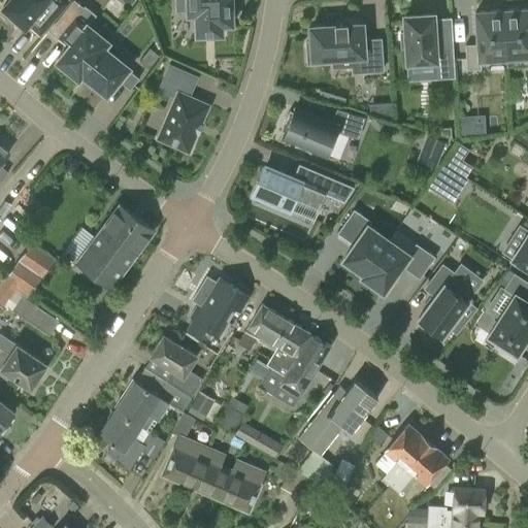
[(45,24),(64,3),(61,0),(8,0),(2,7),(25,27),(35,15),(45,24)]
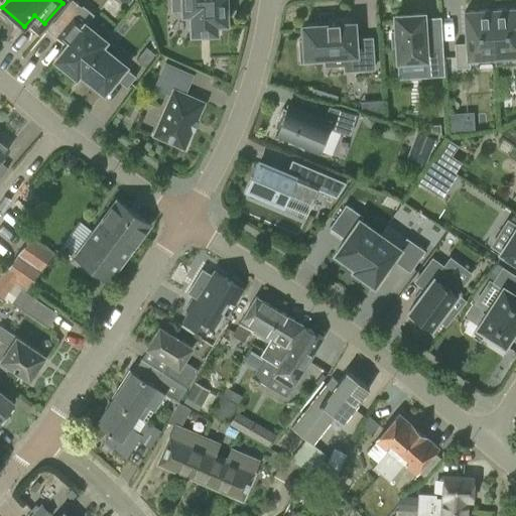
[(227,24),(227,11),(226,0),(181,0),(182,14),(190,14),(191,34),(196,34),(196,38),(213,37),(213,33),(217,33),(217,24),(227,24)]
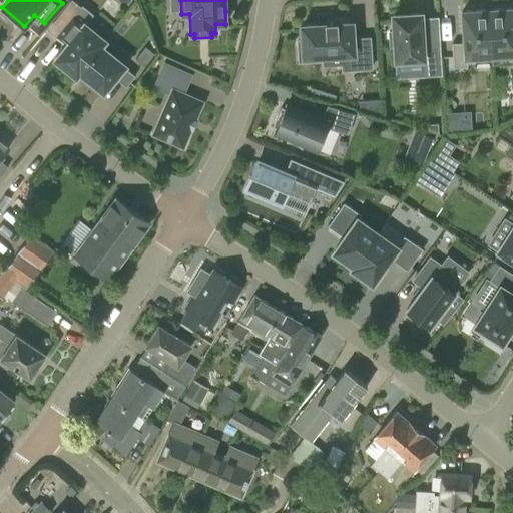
[(55,59),(75,75),(104,40),(85,25),(93,14),(82,5),(61,31),(71,39),(55,59)]
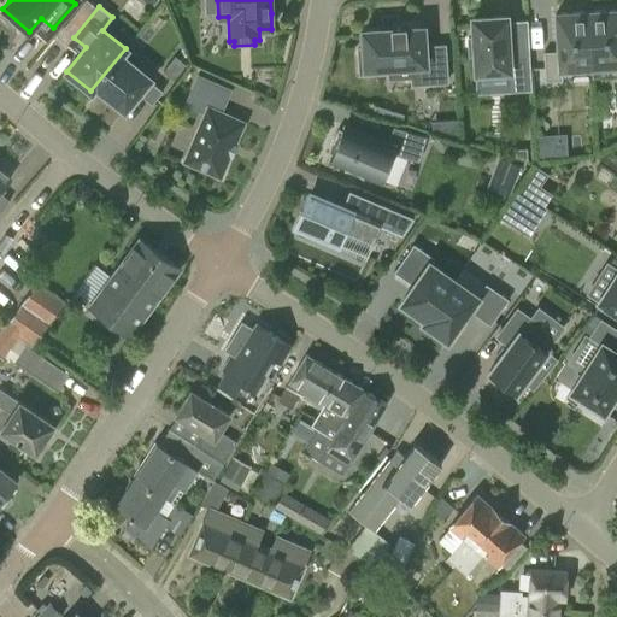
[(616,9),(587,12),(589,68),(616,65),(616,9)]
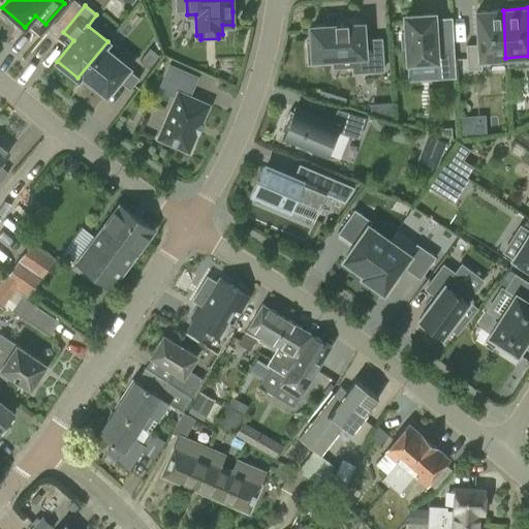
[(505,58),(503,10),(476,11),(478,44),(466,45),(467,69),(481,69),(480,59),(505,58)]
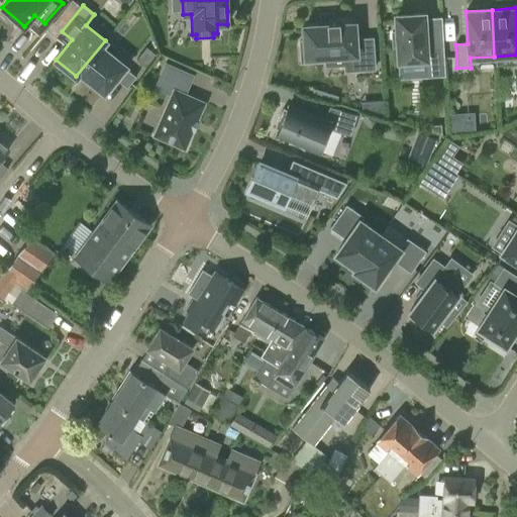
[(438,48),(426,49),(424,14),(396,16),(397,32),(392,32),(393,46),(398,46),(399,62),(425,60),(427,77),(440,76),(438,48)]
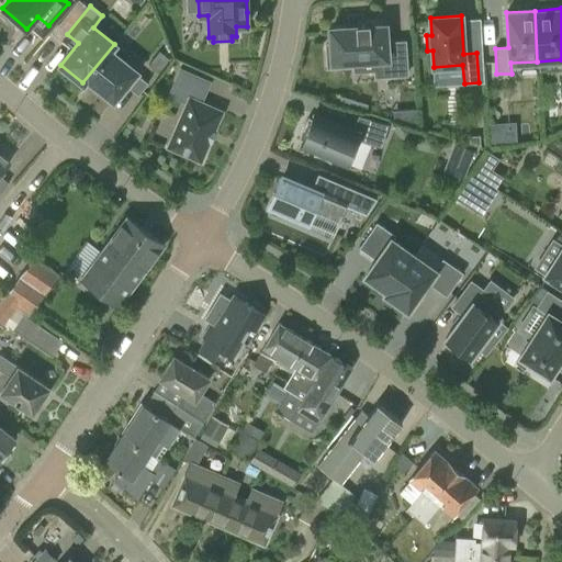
[(405,42),(386,43),(385,25),(369,26),(368,24),(356,24),(357,27),(330,29),(332,44),(326,44),(327,68),(353,66),(352,60),(374,59),(375,77),(406,75),(405,42)]
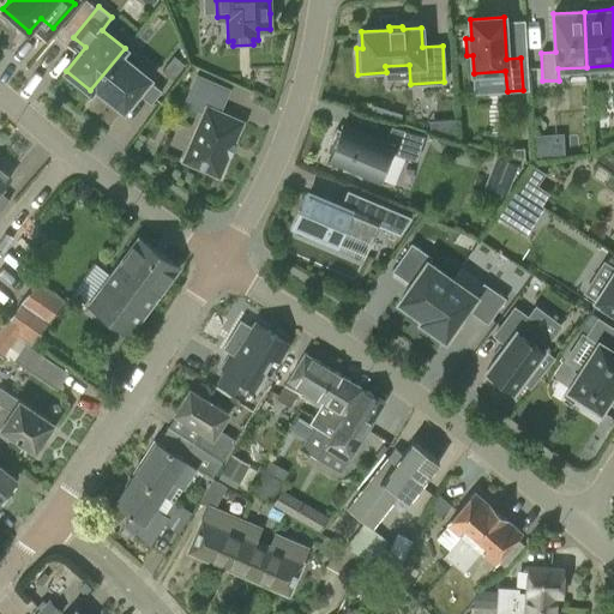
[(120,55),(126,49),(125,48),(90,90),(91,91),(95,86),(107,96),(104,100),(118,110),(121,107),(124,109),(137,94),(151,104),(162,91),(148,80),(149,79),(120,55)]
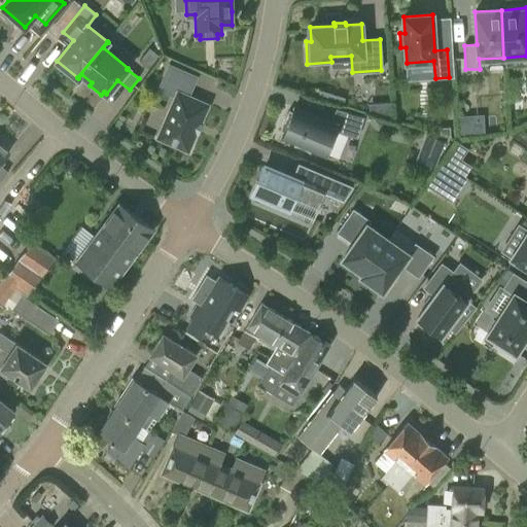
[(159,56),(149,47),(139,61),(148,69),(159,56)]
